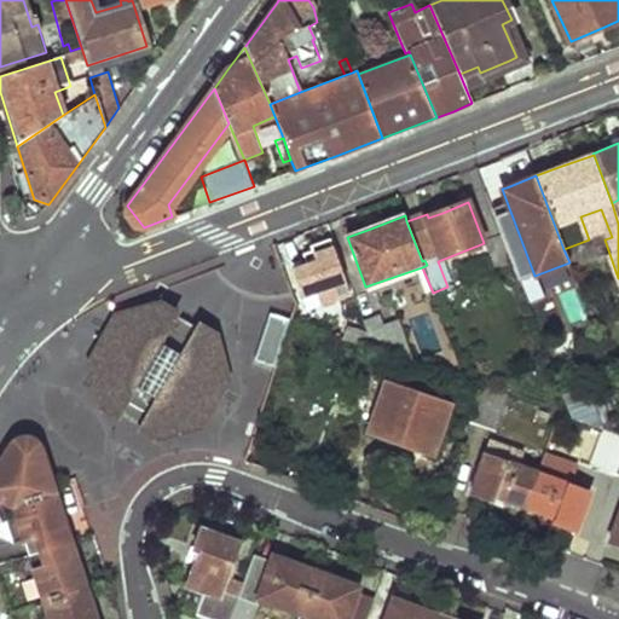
[(318,293),(323,306),(337,301),(333,288),(345,283),(329,241),(310,248),(313,255),(308,258),(304,259),(307,268),(293,273),(302,299),(318,293)]
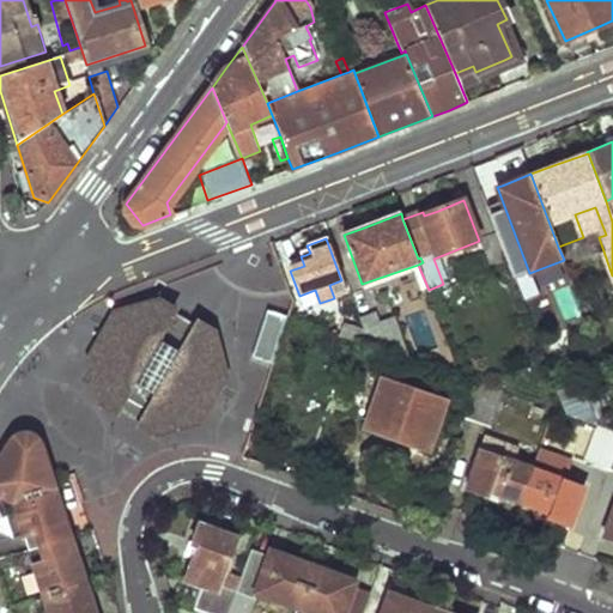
[(557,289),(563,320),(577,317),(572,286),(557,289)]
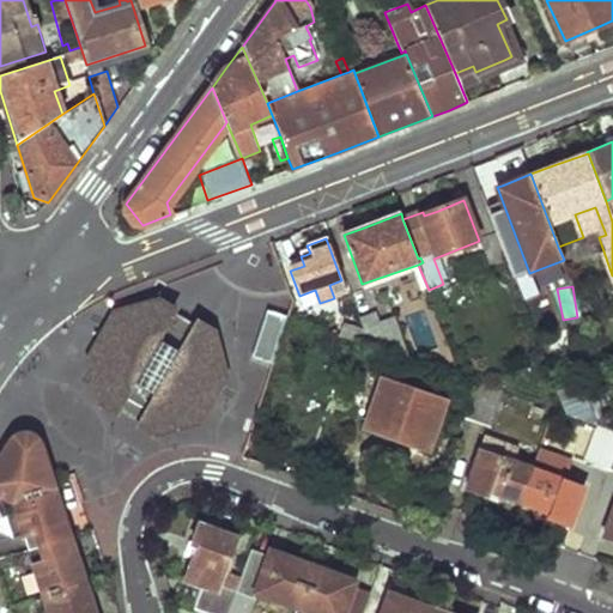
[(105,404),(97,406),(98,408),(120,402),(120,405),(122,406),(140,417),(143,418),(145,418),(145,417),(146,417),(152,439),(155,438),(152,430),(171,424),(176,428),(177,428),(180,424),(196,419),(192,404),(194,400),(208,407),(210,406),(208,405),(214,393),(216,394),(217,392),(202,384),(205,381),(220,376),(216,359),(218,354),(212,352),(210,332),(216,331),(214,327),(193,333),(193,331),(190,329),(181,323),(173,319),(170,317),(167,319),(161,297),(157,297),(161,307),(141,313),(135,308),(133,314),(116,317),(121,333),(119,337),(104,328),(103,331),(104,332),(98,343),(97,341),(96,344),(107,351),(108,356),(92,359),(97,377),(95,381),(101,384),(105,404)]
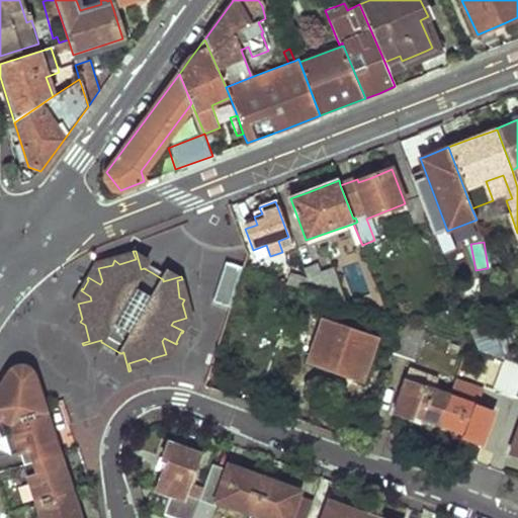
[(231,287),(238,268),(226,263),(219,282),(231,287)]
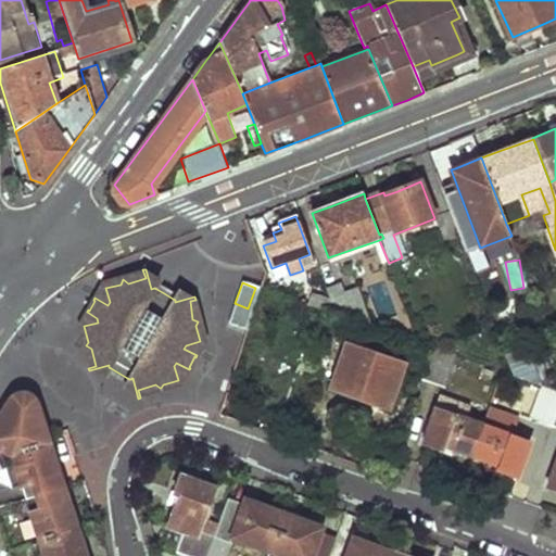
[(344,283),(328,289),(337,315),(373,327),(357,289),(346,292),(344,283)]
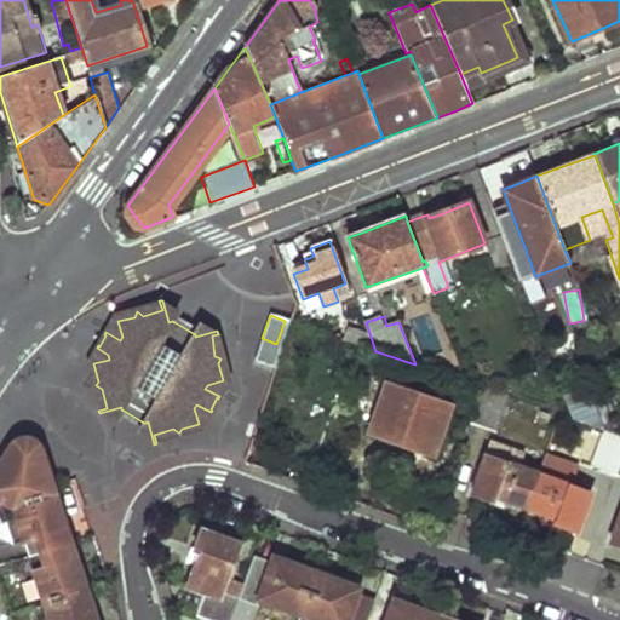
[(362,334),(346,329),(343,338),(359,344),(362,334)]
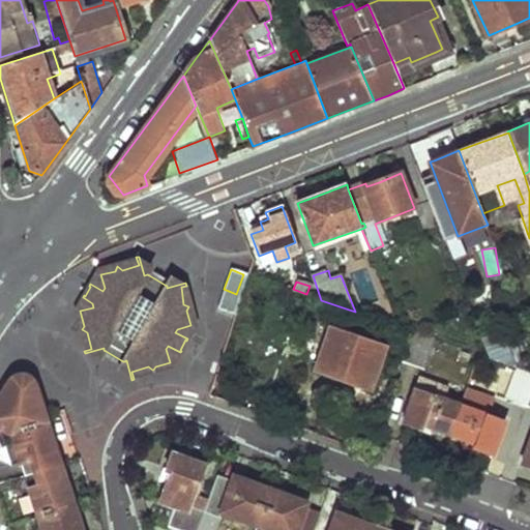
[(329,330),(313,374),(331,381),(340,378),(348,381),(351,388),(369,394),(384,351),(329,330)]
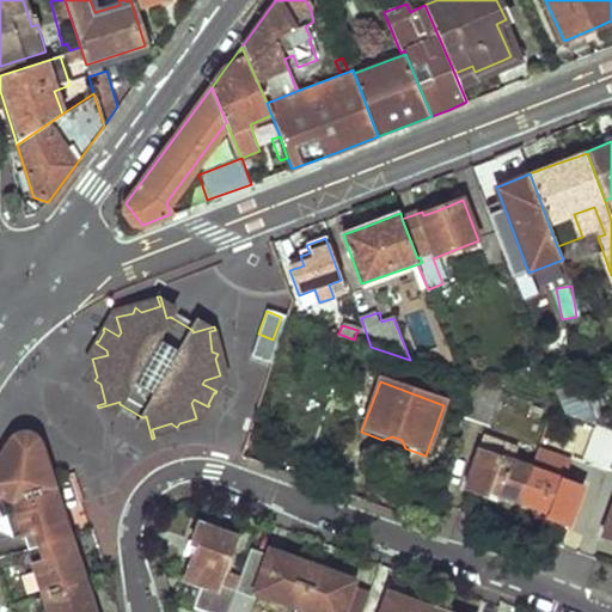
[(585,398),(597,426),(611,430),(611,393),(610,389),(585,398)]
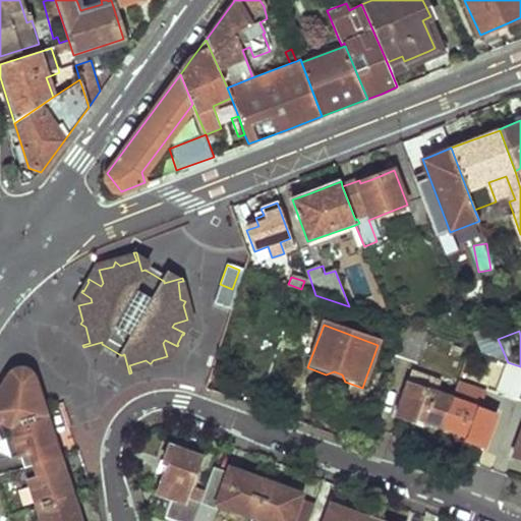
[(497,391),(517,399),(520,389),(520,366),(508,362),(497,391)]
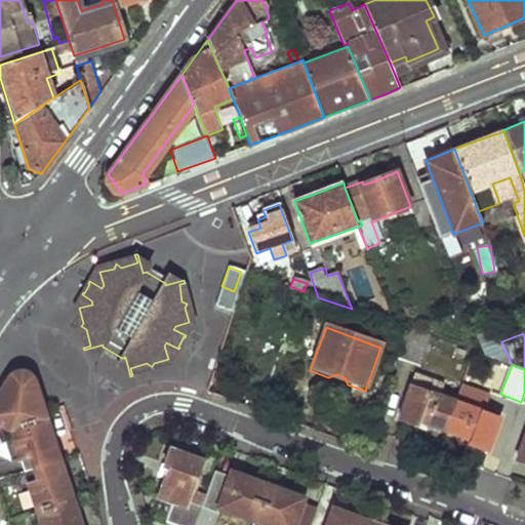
[(1,401),(0,402),(0,439),(50,421),(48,413),(37,379),(36,377),(32,374),(27,372),(23,372),(14,376),(1,401)]
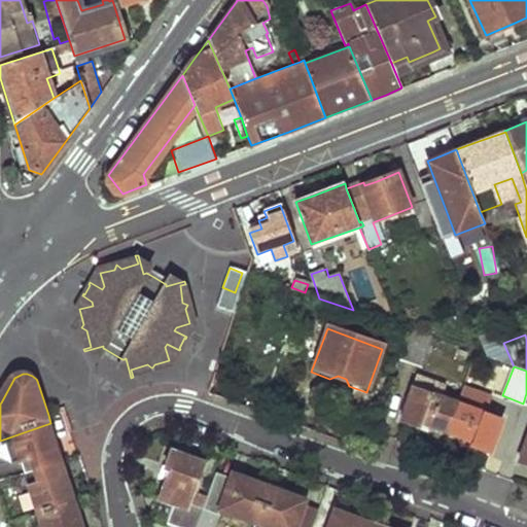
[(424,422),(447,430),(456,405),(415,390),(403,421),(422,427),(424,422)]
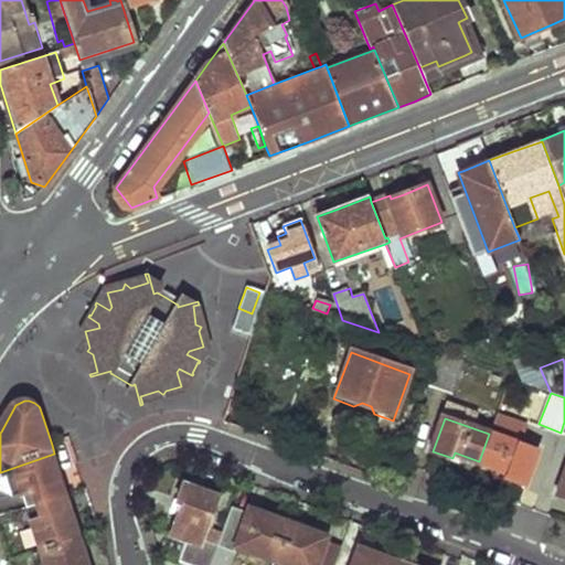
[(489,434),(479,461),(511,472),(508,479),(526,486),(539,451),(489,434)]
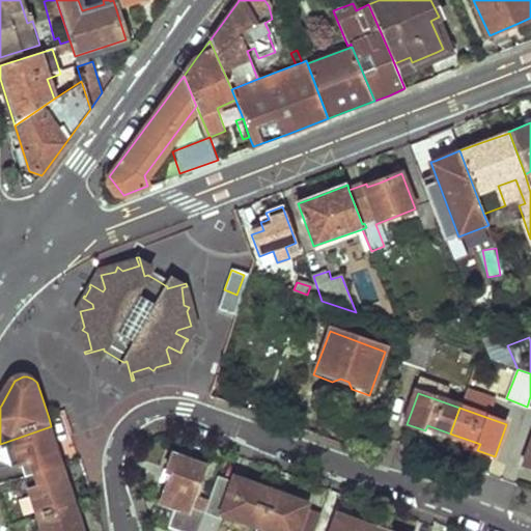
[(63,465),(51,426),(0,444),(0,471),(18,467),(21,476),(63,465)]
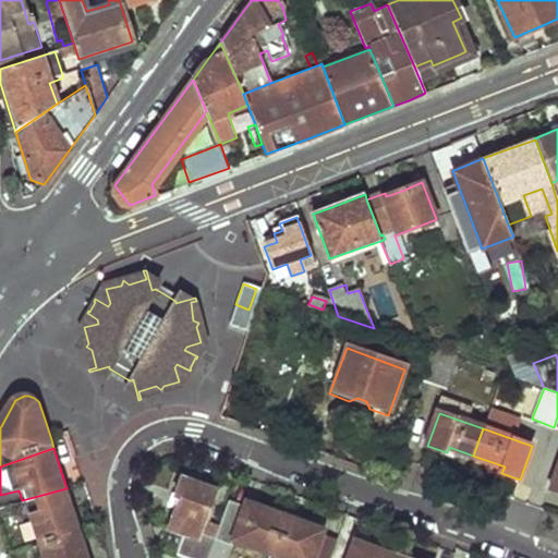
[(189,557),(187,557),(207,557),(215,538),(195,531),(211,490),(178,478),(169,498),(177,501),(167,529),(184,535),(177,554),(189,557)]
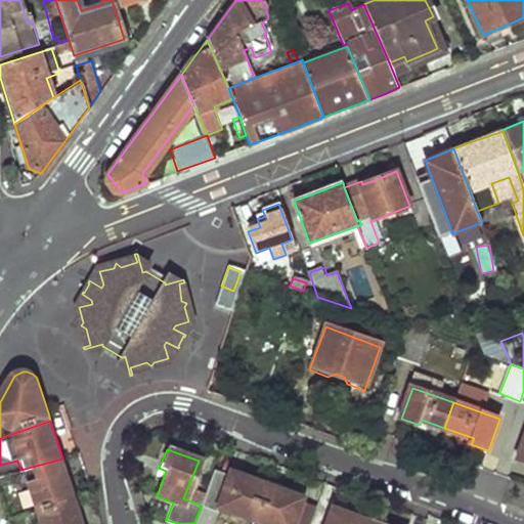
[(62,459),(20,470),(26,483),(30,483),(39,511),(75,498),(62,459)]
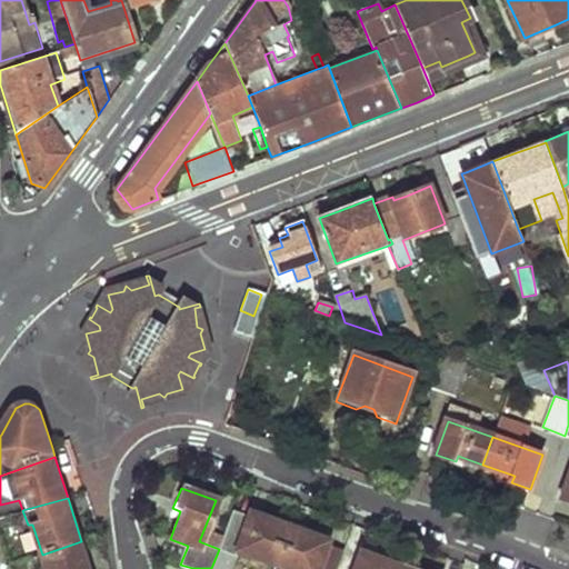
[(248,513),(235,550),(273,565),(288,527),(248,513)]
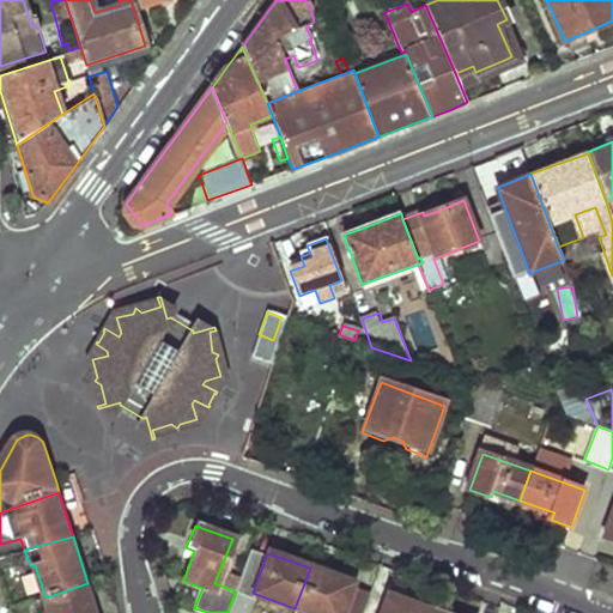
[(340,612),(347,598),(352,583),(310,568),(295,608),(307,612),(340,612)]
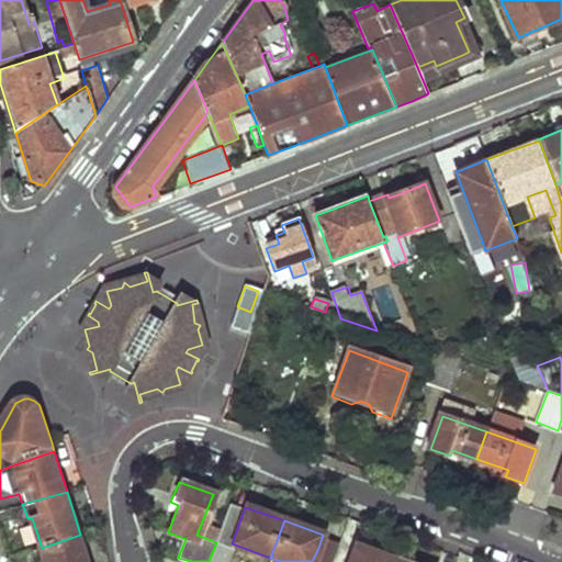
[(88,561),(80,535),(42,548),(46,561),(88,561)]
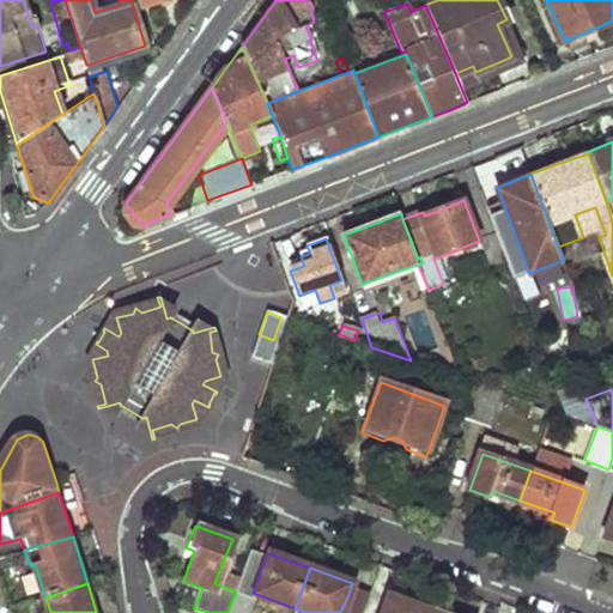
[(236,592),(228,612),(263,612),(265,612),(248,605),(253,593),(238,588),(236,592)]
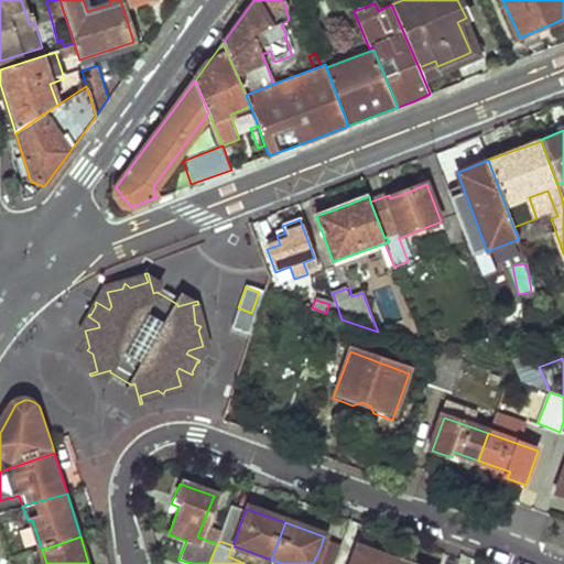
[(320,550),(313,563),(333,563),(336,555),(320,550)]
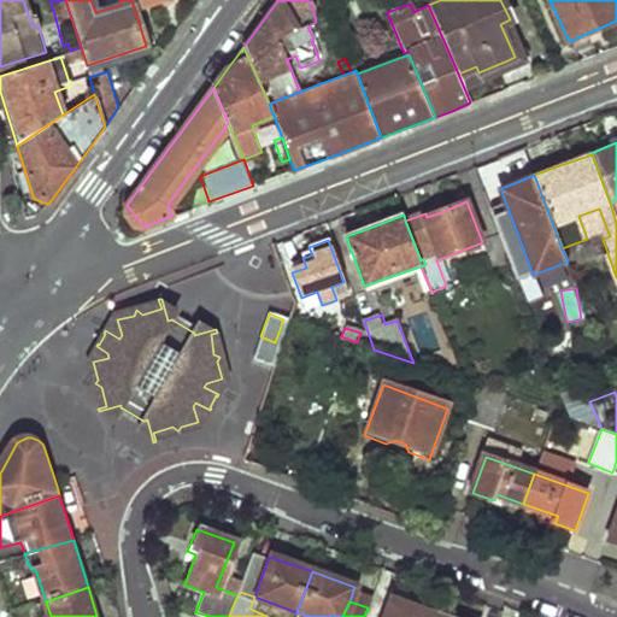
[(430,616),(388,601),(382,616),(430,616)]
